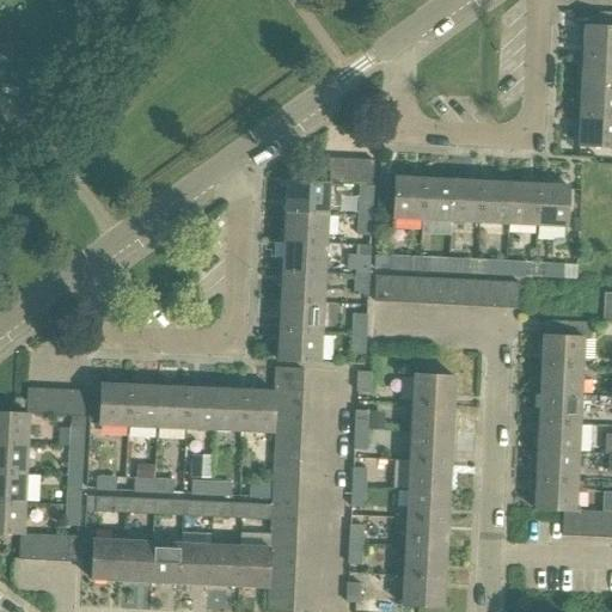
[(581,60),(611,61),(611,12),(604,13),(603,28),(582,26),(581,60)]
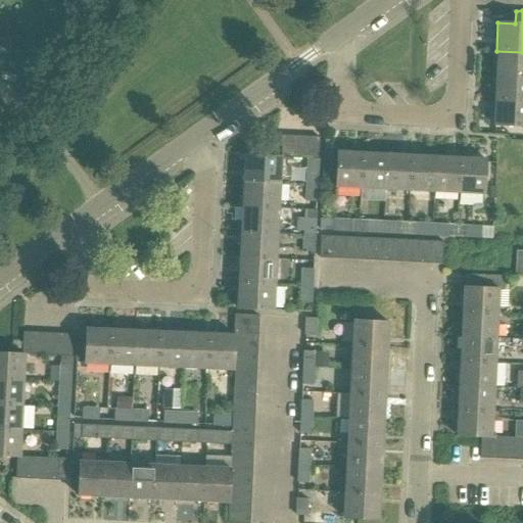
[(0,29),(0,45),(10,53),(25,35),(6,20),(0,29)]
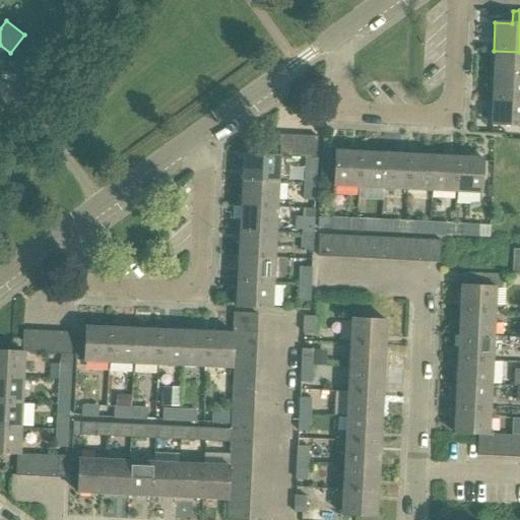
[(519,52),(494,51),(493,75),(519,76),(519,52)]
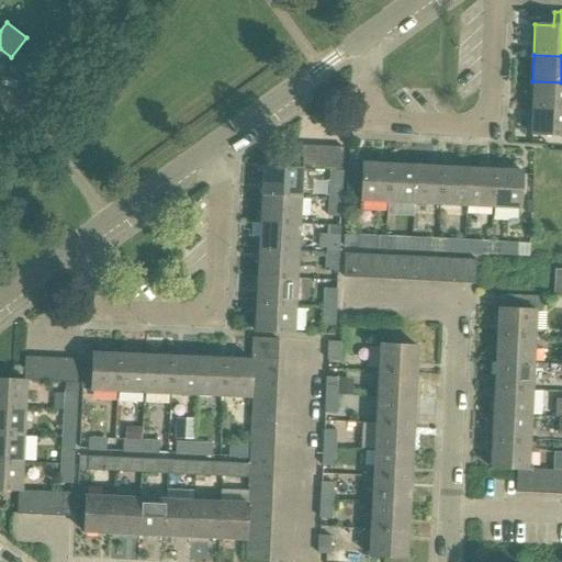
[(531,109),(561,110),(561,82),(532,81),(531,109)]
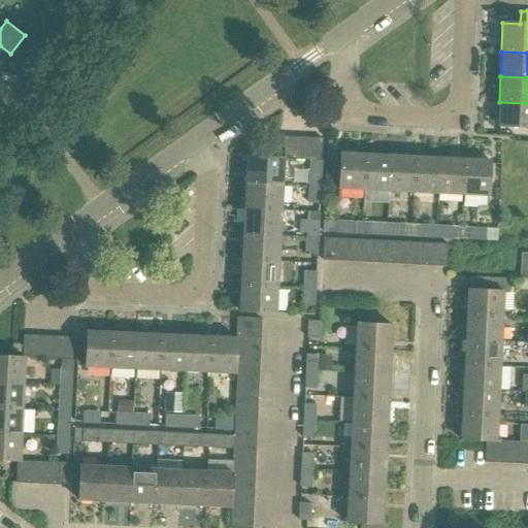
[(424,80),(407,89),(414,100),(430,92),(424,80)]
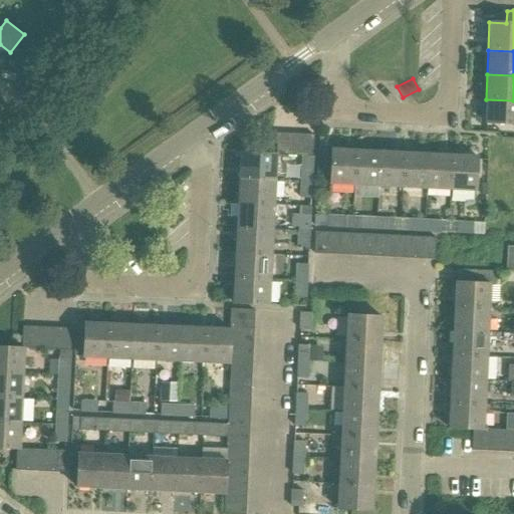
[(513,100),(486,99),(484,124),(513,125),(513,100)]
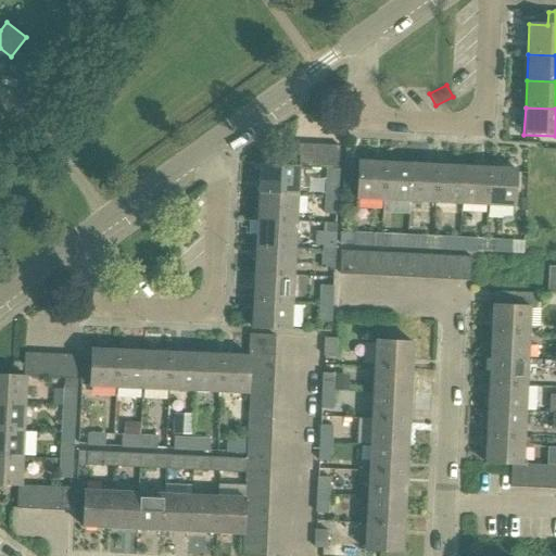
[(298,167),(311,168),(312,146),(299,144),(298,167)]
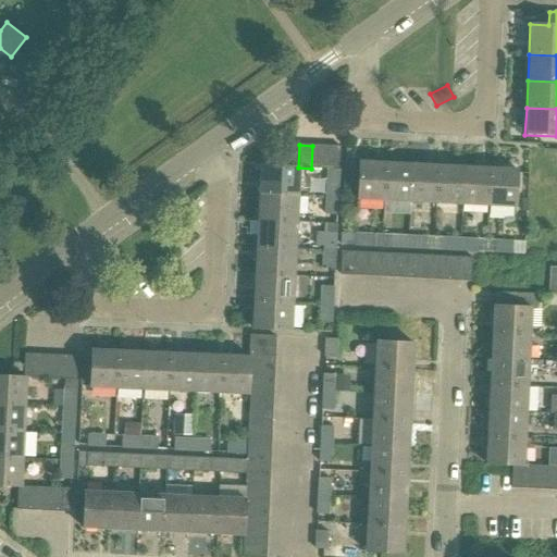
[(311,169),(324,169),(325,146),(312,146),(311,169)]
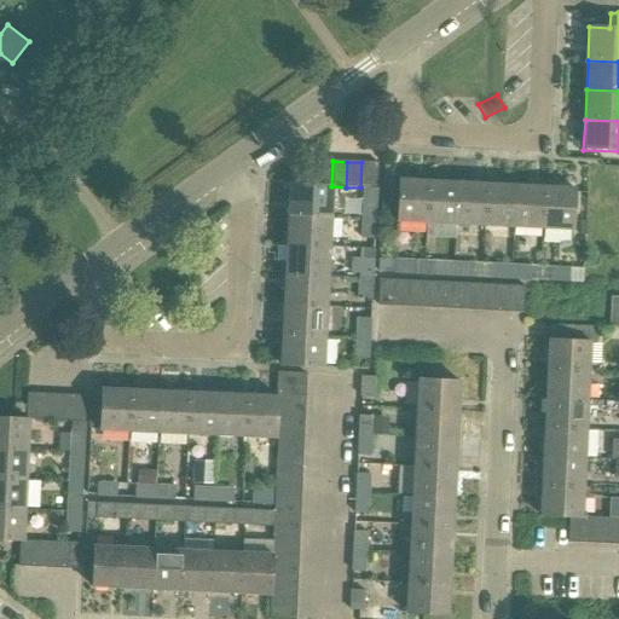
[(362,162),(360,187),(375,189),(376,163),(362,162)]
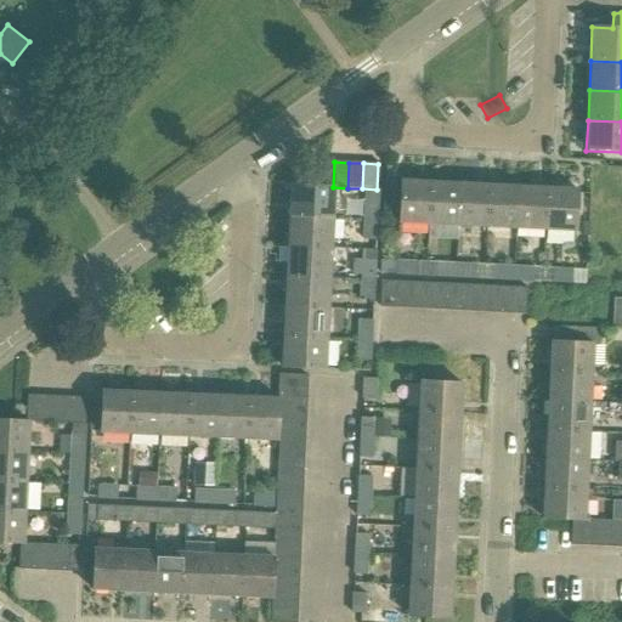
[(397,224),(429,225),(430,184),(400,181),(397,224)]
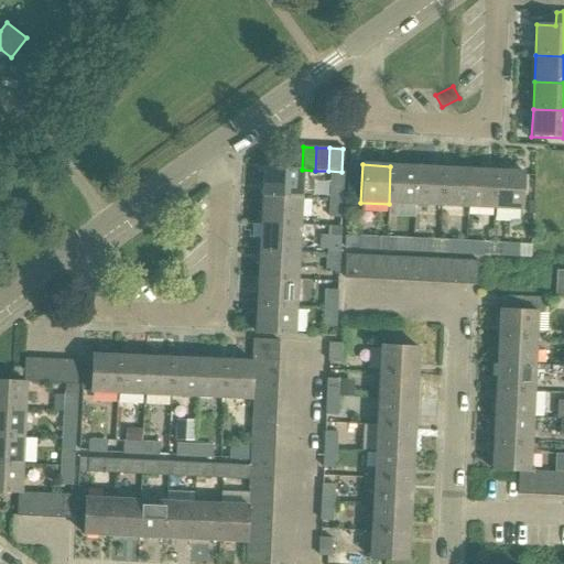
[(419,167),(390,166),(389,204),(416,206),(419,167)]
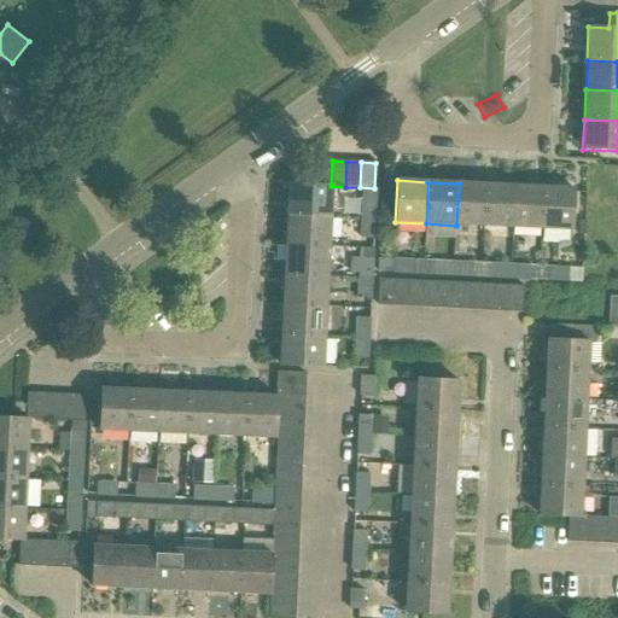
[(456,226),(487,227),(488,185),(459,184),(456,226)]
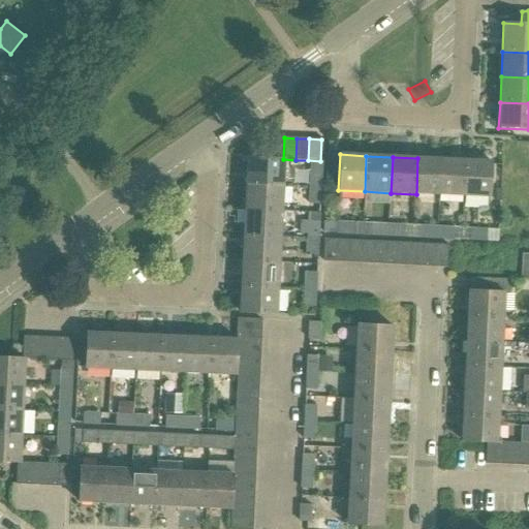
[(245,186),(282,188),(283,159),(246,158),(245,186)]
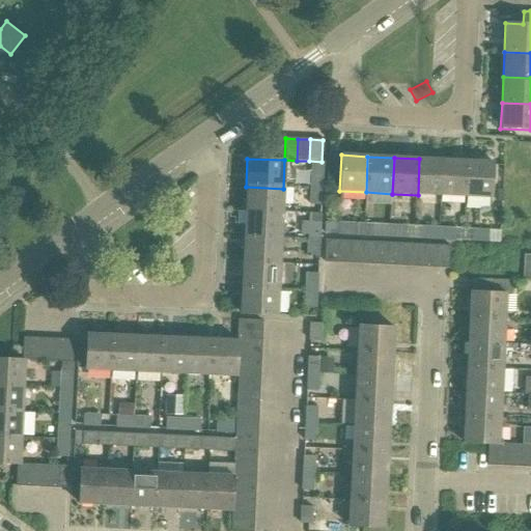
[(418,195),(442,196),(444,160),(419,159),(418,195)]
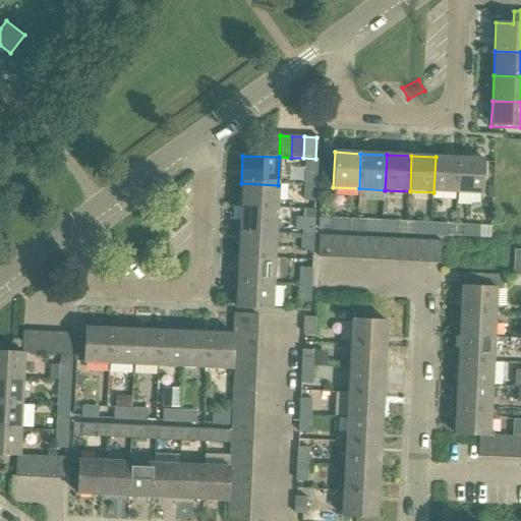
[(436,157),(433,192),(458,193),(459,158),(436,157)]
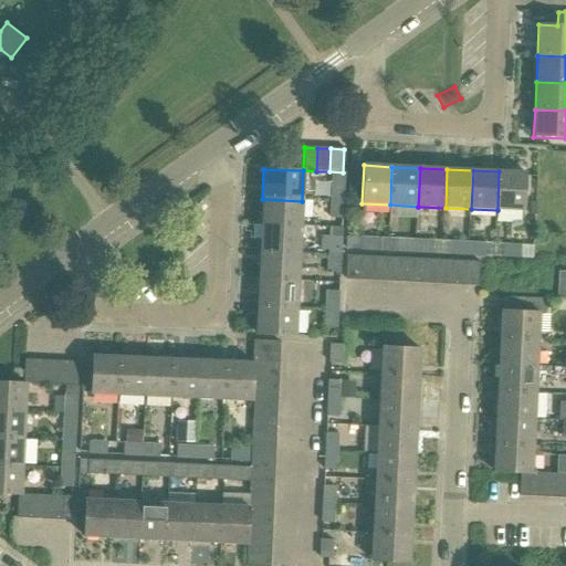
[(499,171),(498,210),(522,211),(524,174),(499,171)]
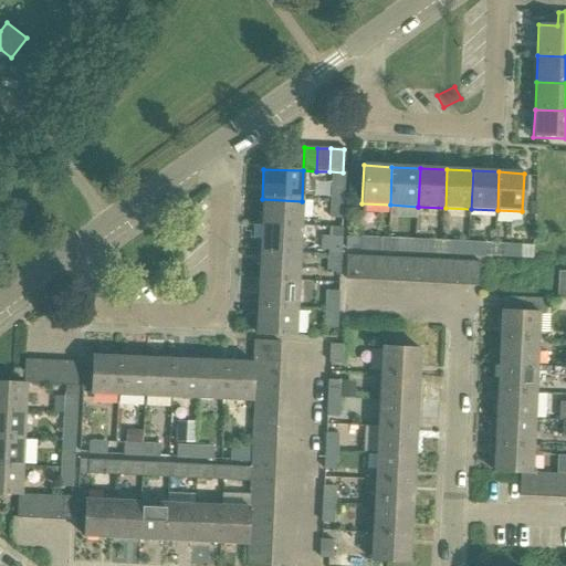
[(332,200),(344,201),(344,182),(332,182),(332,200)]
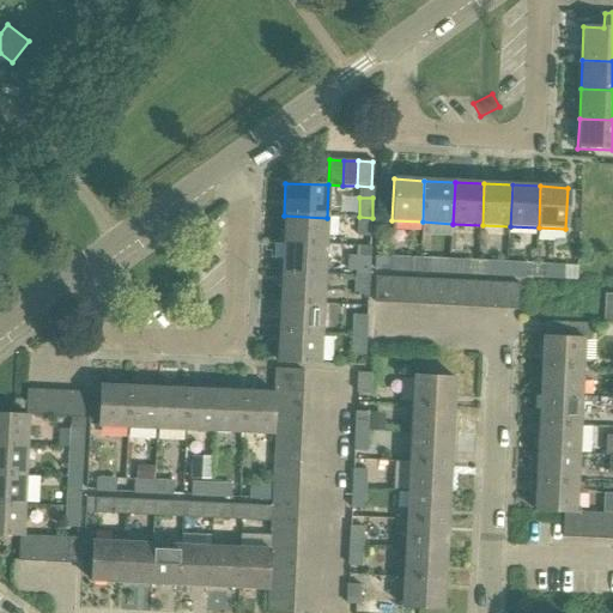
[(283,246),(326,248),(327,218),(284,216),(283,246)]
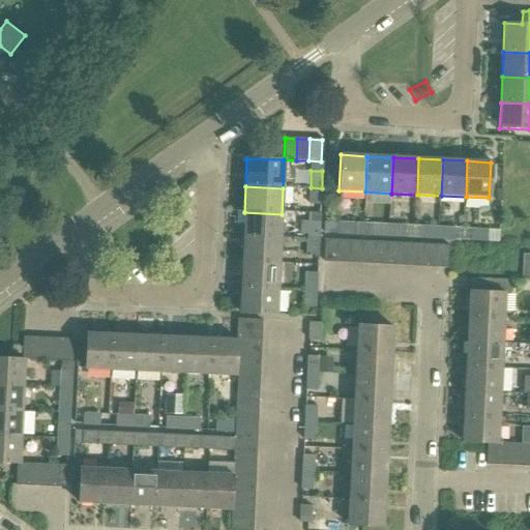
[(322,188),(311,187),(310,204),(321,204),(322,188)]
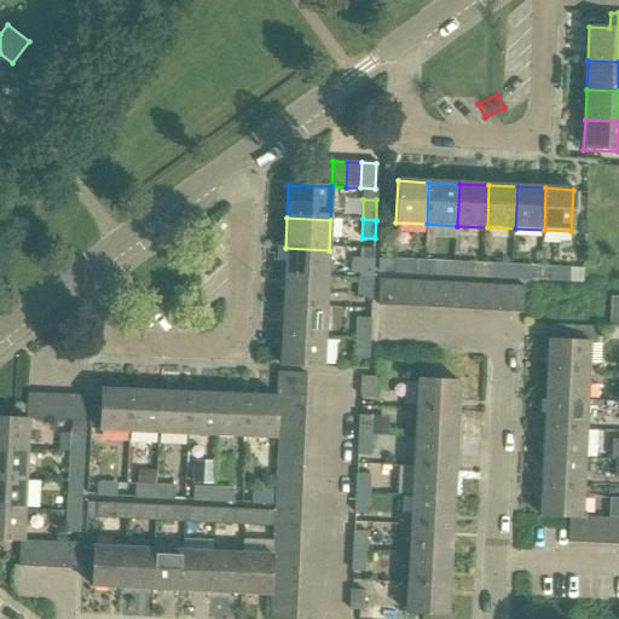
[(284,276),(327,278),(329,250),(285,248),(284,276)]
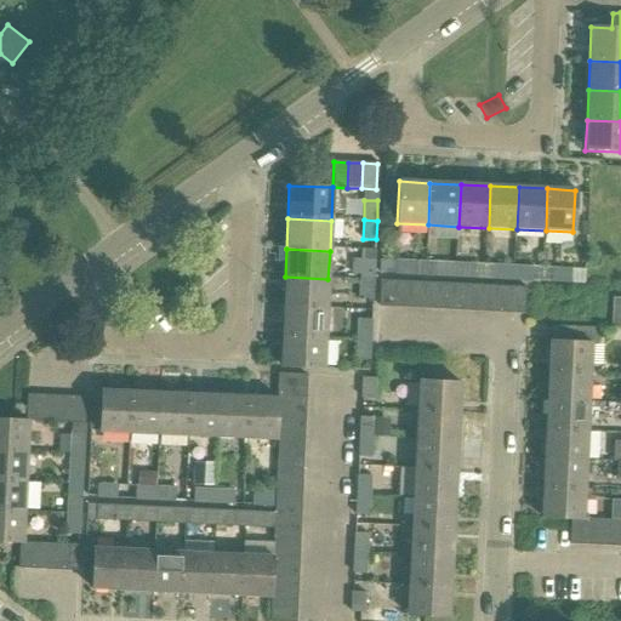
[(360,280),(374,281),(375,260),(362,260),(360,274),(360,280)]
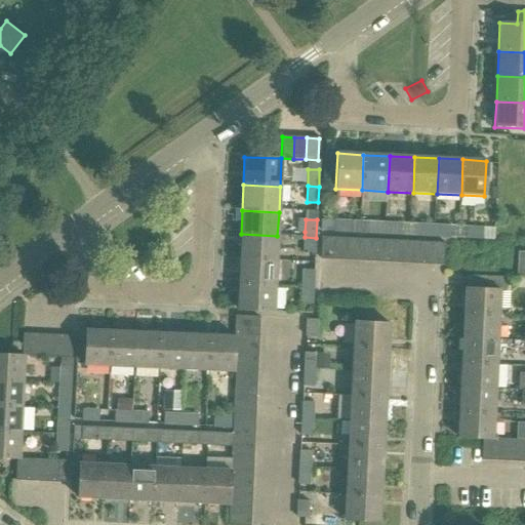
[(334,232),(352,233),(352,221),(334,220),(334,232)]
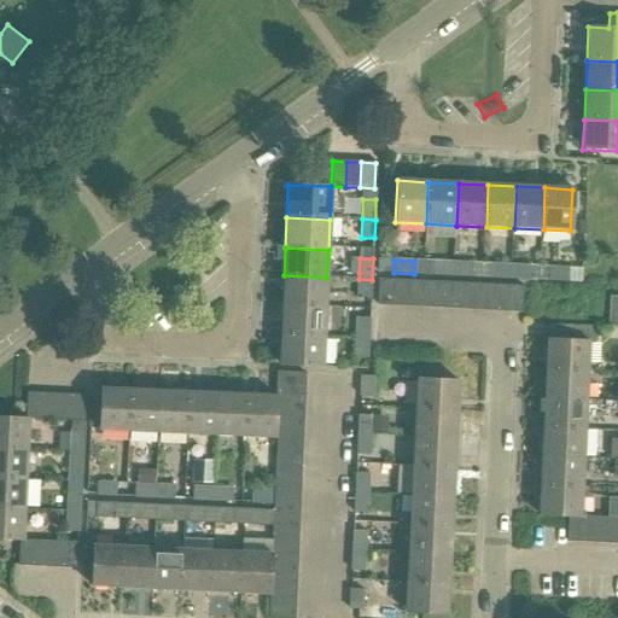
[(432,275),(454,277),(455,262),(433,261),(432,275)]
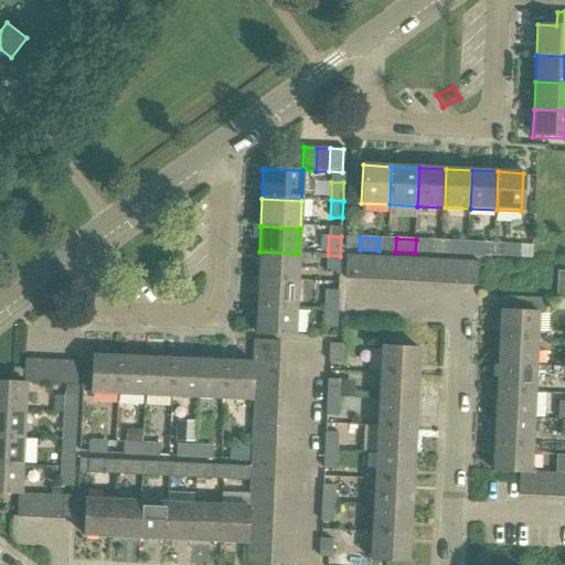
[(416,240),(415,253),(432,253),(433,241),(416,240)]
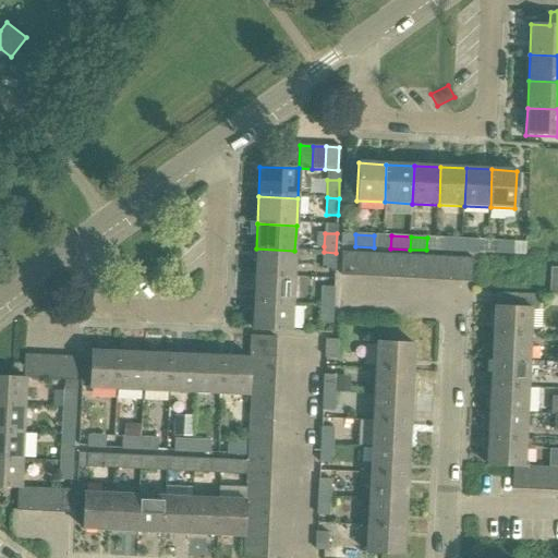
[(443,251),(462,252),(463,240),(444,239),(443,251)]
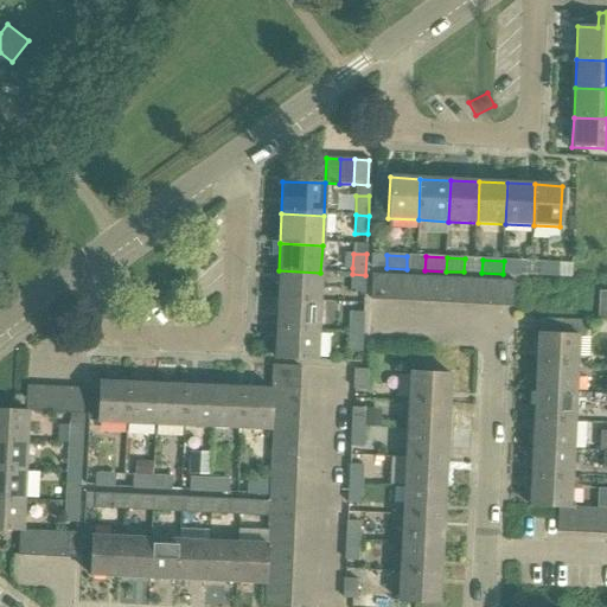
[(504,261),(503,274),(521,275),(522,261),(504,261)]
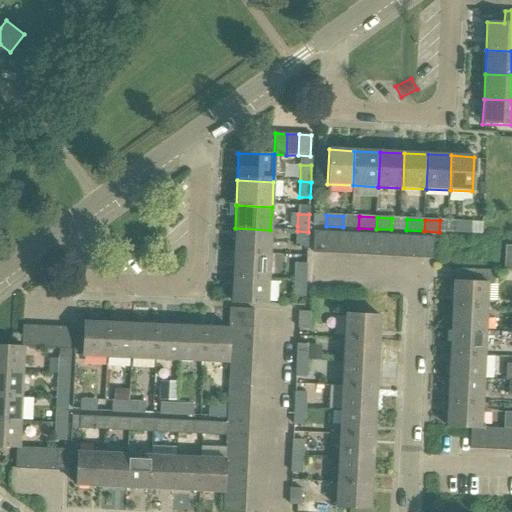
[(455,232),(471,233),(472,222),(455,221),(455,232)]
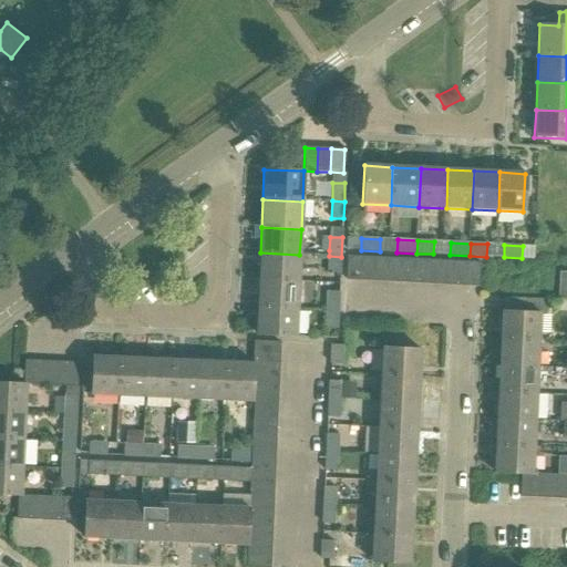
[(259,280),(298,282),(299,255),(260,253),(259,280)]
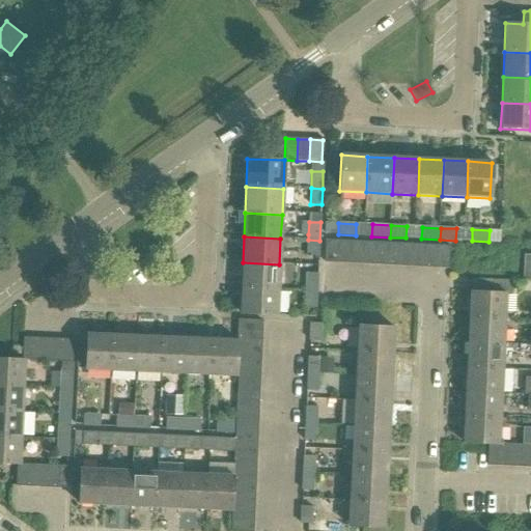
[(325,261),(336,261),(337,240),(326,239),(325,261)]
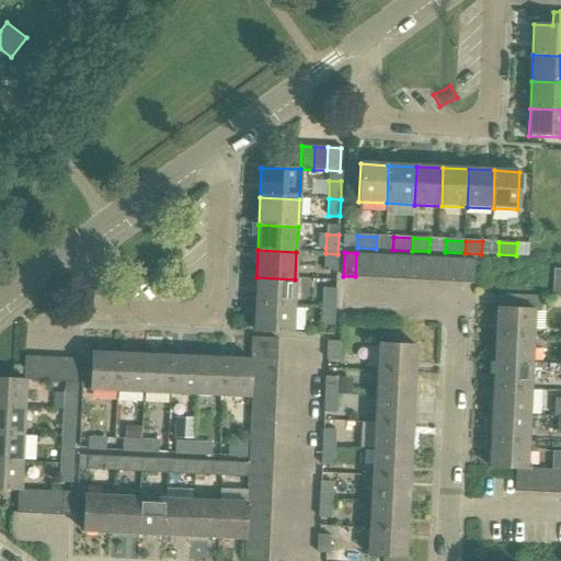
[(338,254),(325,253),(324,270),(338,271),(338,254)]
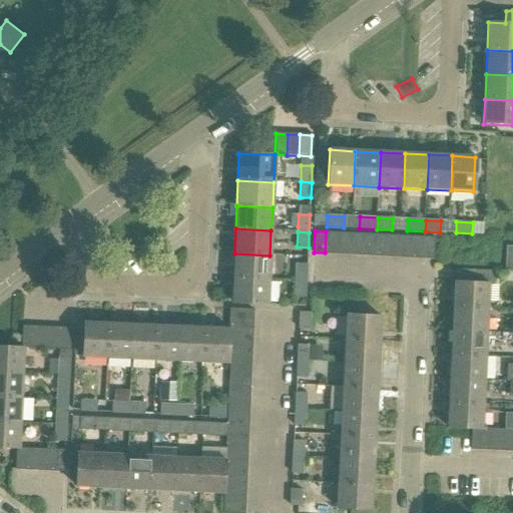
[(325,252),(337,253),(338,232),(326,231),(325,252)]
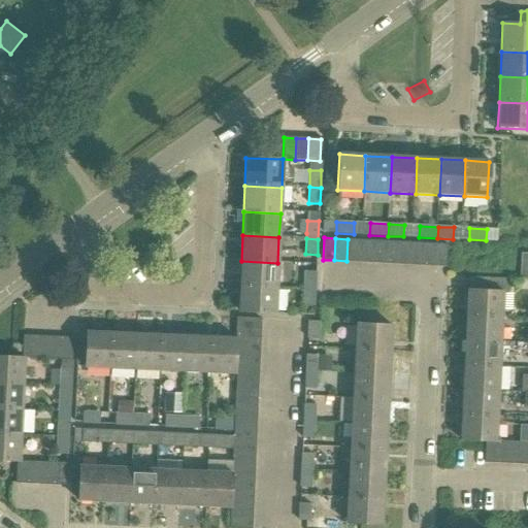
[(347,261),(359,262),(360,239),(348,239),(347,261)]
